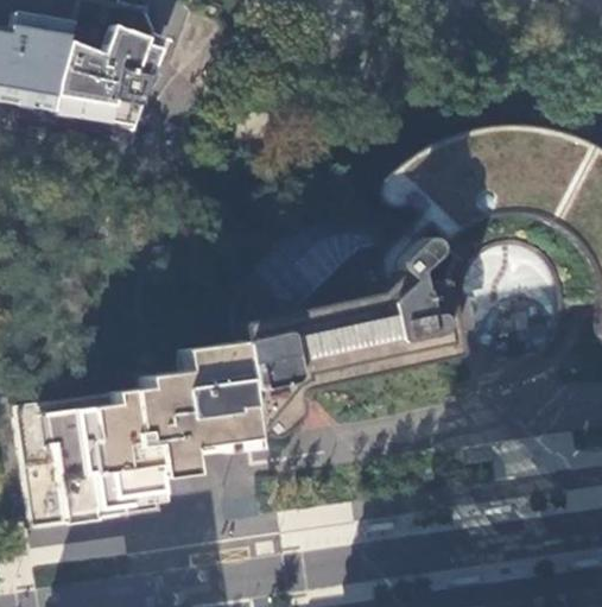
[(73,39),(74,35),(77,24),(17,13),(14,29),(10,63),(12,70),(17,71),(12,93),(8,92),(7,100),(56,109),(61,75),(73,39)]
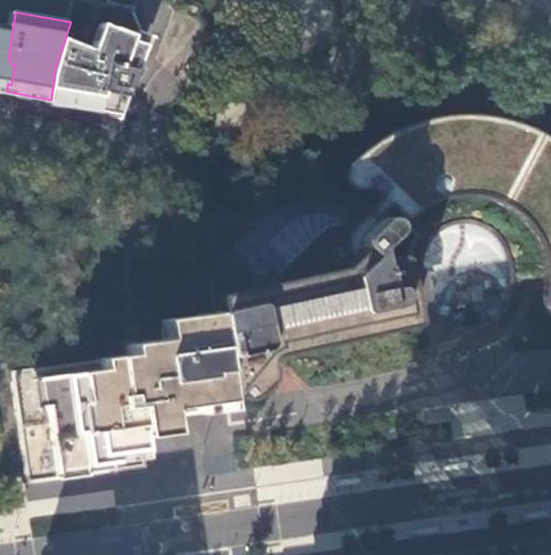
[(125,113),(142,66),(154,40),(105,21),(96,46),(66,36),(55,68),(51,100),(125,113)]
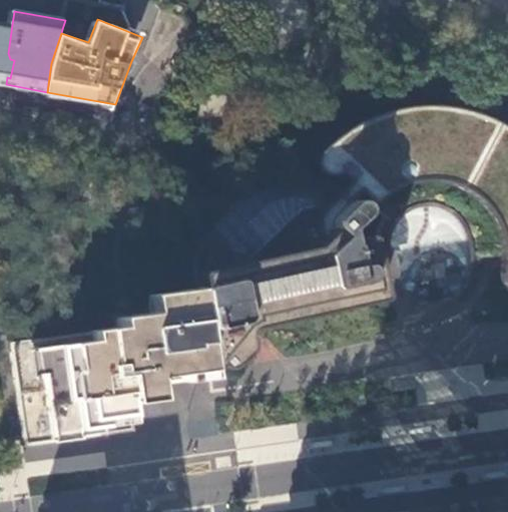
[(0,76),(7,77),(10,78),(14,60),(10,59),(8,53),(12,24),(0,22),(0,76)]
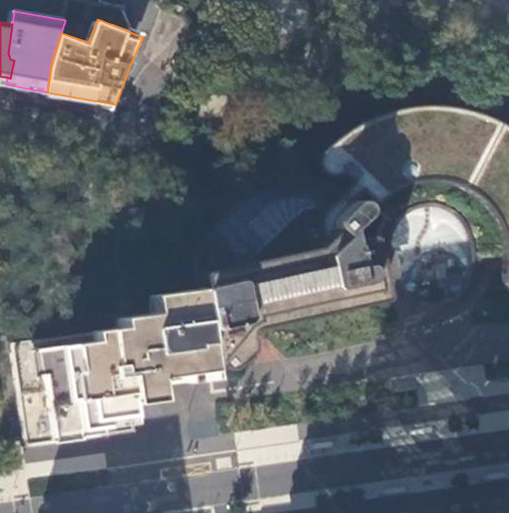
[(200,271),(201,289),(212,369),(214,369),(216,369),(217,365),(220,368),(223,369),(227,367),(247,350),(247,347),(250,347),(253,345),(261,337),(258,335),(258,330),(260,327),(360,305),(369,309),(375,306),(378,301),(377,295),(374,290),(374,284),(384,282),(399,279),(396,273),(393,260),(391,250),(368,254),(370,239),(365,235),(362,236),(348,239),(348,228),(350,224),(355,220),(360,217),(363,213),(363,207),(360,203),(353,201),(349,203),(342,206),(359,190),(370,203),(374,199),(385,190),(390,186),(400,182),(412,177),(426,176),(439,176),(446,176),(455,178),(462,181),(469,185),(477,190),(483,194),(492,203),(497,210),(502,218),(506,226),(508,231),(508,269),(507,274),(507,281),(508,283),(508,135),(506,134),(494,126),(480,120),(467,116),(453,113),(440,112),(417,112),(404,114),(395,116),(387,119),(376,122),(367,126),(358,132),(349,138),(327,157),(350,183),(338,194),(332,188),(324,183),(314,179),(303,176),(289,176),(281,178),(271,182),(264,186),(215,230),(204,241),(199,258),(200,271)]
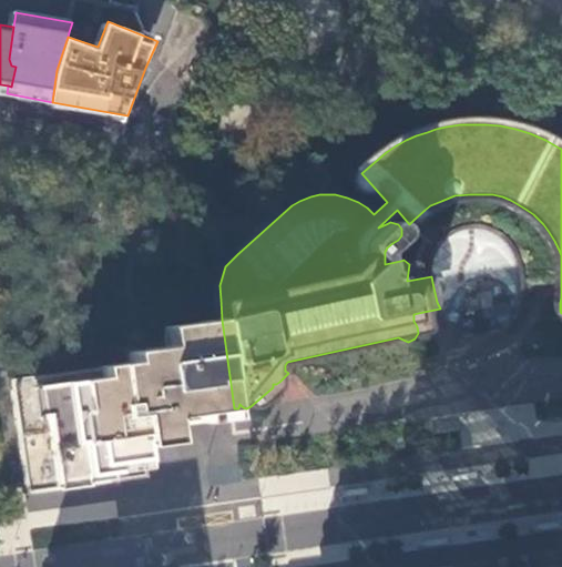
[(474,242),(496,238),(493,225),(453,234),(459,254),(476,250),(474,242)]
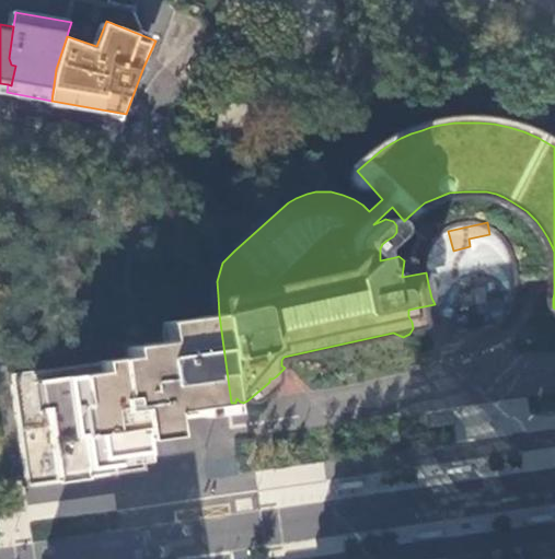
[(123,369),(20,382),(33,477),(42,476),(127,463),(127,466),(134,465),(133,463),(148,459),(147,452),(149,452),(148,446),(146,447),(146,440),(157,439),(158,441),(175,435),(171,411),(178,410),(180,414),(185,412),(185,409),(231,403),(219,315),(169,322),(173,341),(141,345),(129,346),(129,357),(122,357),(123,369)]
